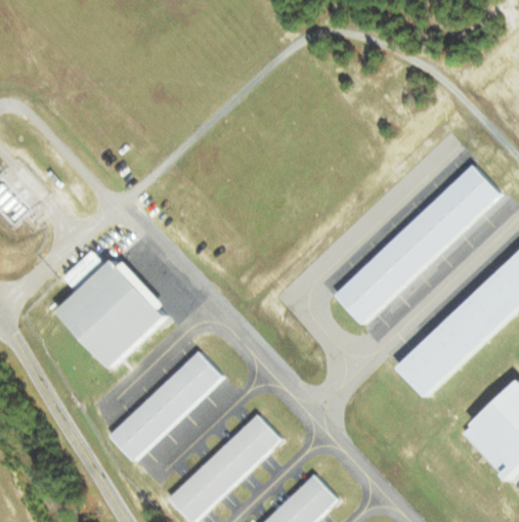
[(504,194),(363,327),(332,294),(472,162),(504,194)]
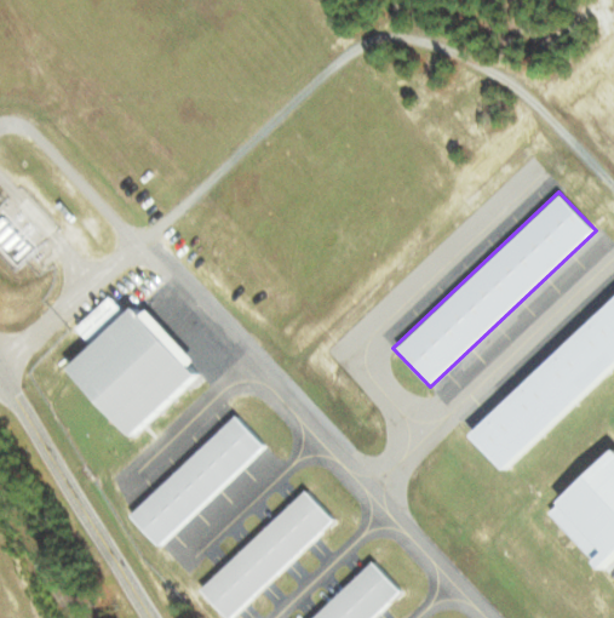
[(87,342),(121,310),(108,297),(74,328),(87,342)]
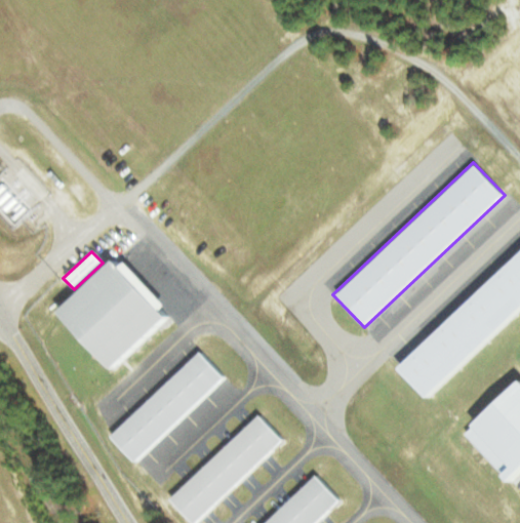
[(519,313),(427,402),(396,369),(519,252),(519,313)]
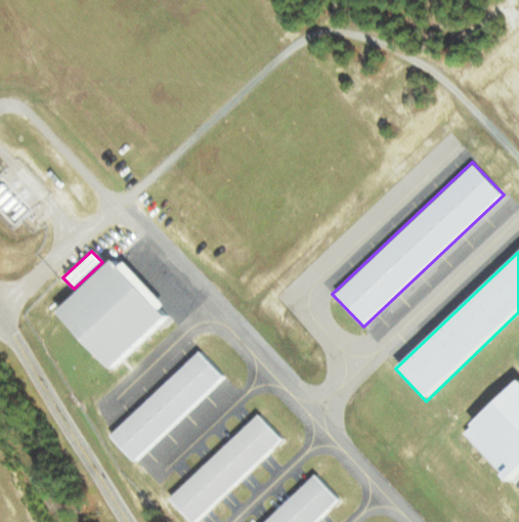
[(115,255),(172,315),(111,373),(53,311),(115,255)]
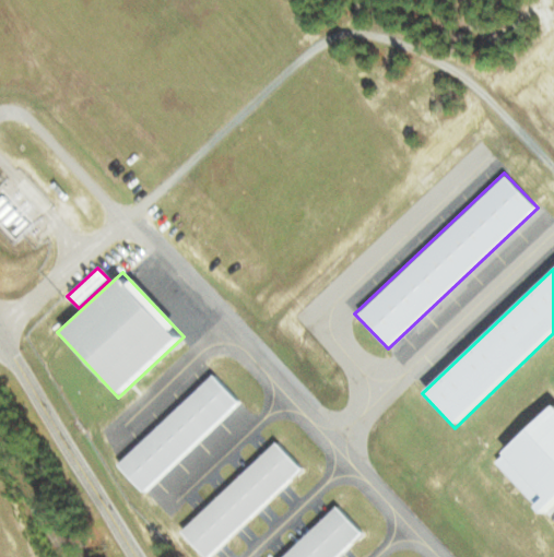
[(142,495),(115,465),(211,375),(239,404),(142,495)]
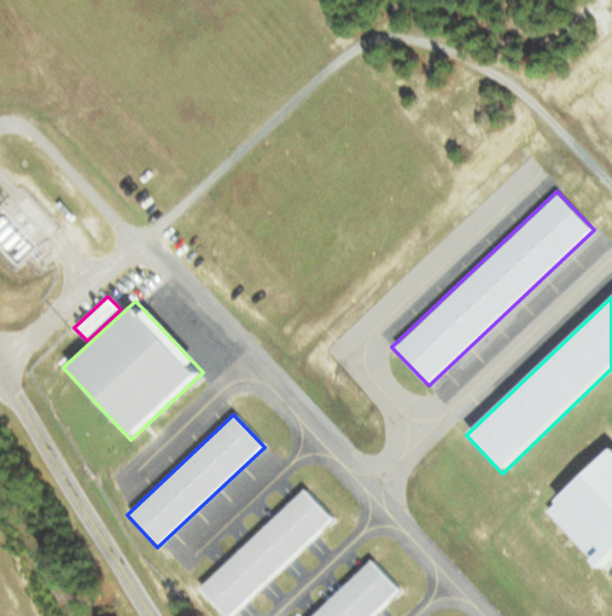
[(601,570),(611,561),(611,454),(548,513),(601,570)]
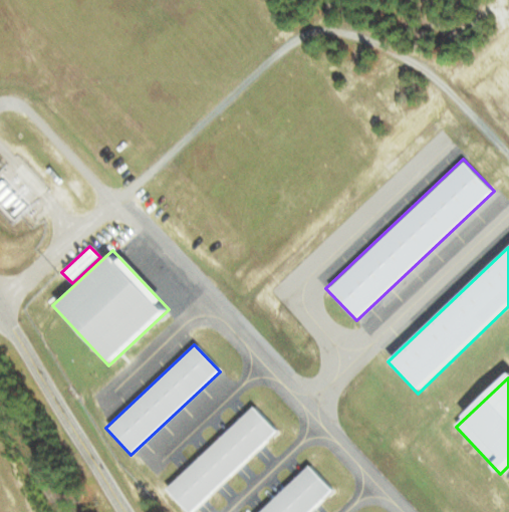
[(186,511),(164,489),(253,406),(278,433),(194,511),(186,511)]
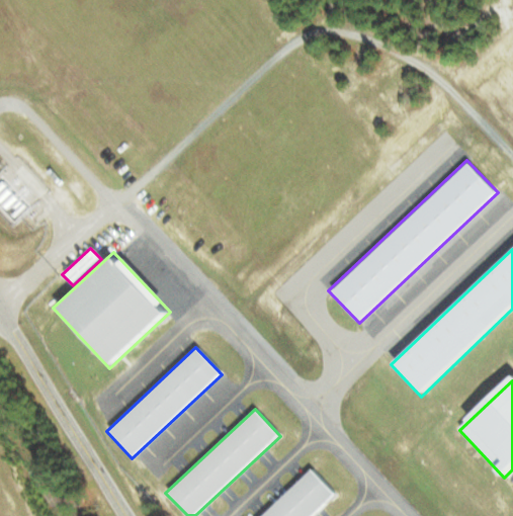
[(261,515),(311,469),(337,497),(316,515),(261,515)]
